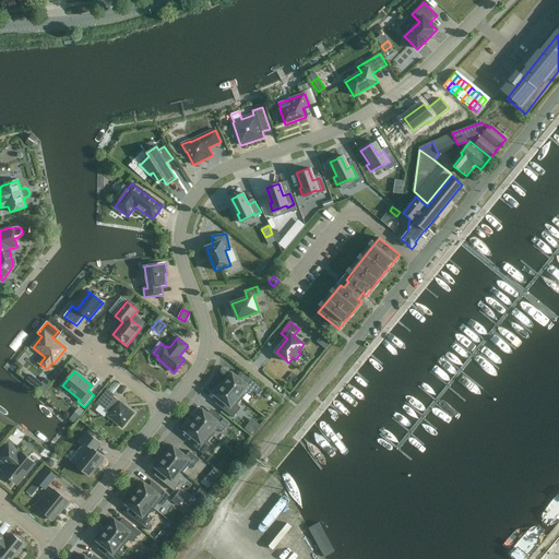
[(224,384),(242,400),(247,393),(251,396),(254,392),(258,395),(263,390),(249,378),(245,383),(230,371),(225,379),(227,380),(224,384)]
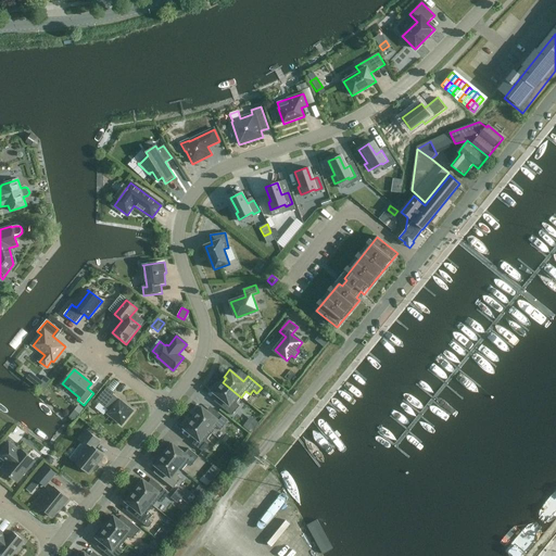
[(46,376),(41,381),(37,387),(42,391),(51,380),(46,376)]
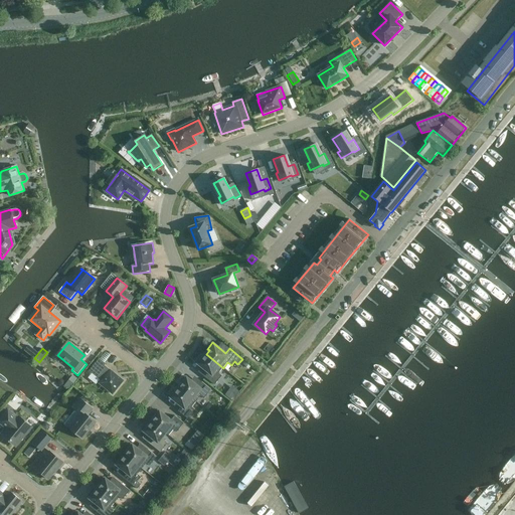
[(219,373),(223,368),(206,354),(203,357),(201,356),(196,362),(209,373),(205,377),(214,385),(222,376),(219,373)]
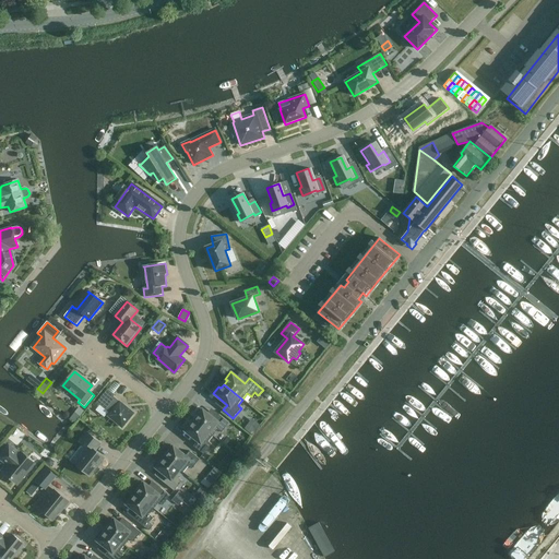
[(115,394),(108,389),(96,403),(110,414),(108,416),(122,428),(134,414),(119,402),(116,406),(110,401),(115,394)]
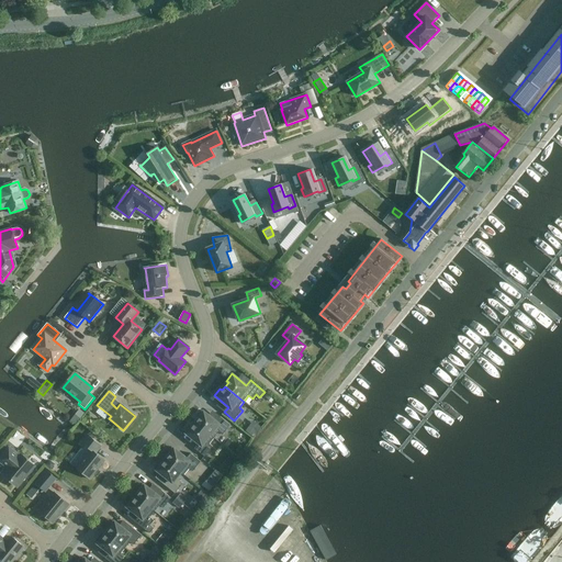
[(266,397),(271,403),(274,400),(269,394),(266,397)]
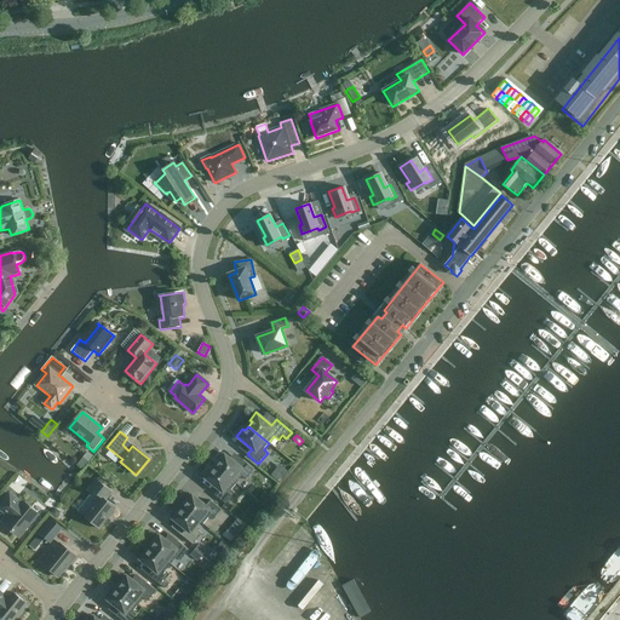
[(216,466),(236,483),(241,477),(246,480),(254,469),(244,460),(239,465),(223,453),(217,460),(219,461),(216,466)]
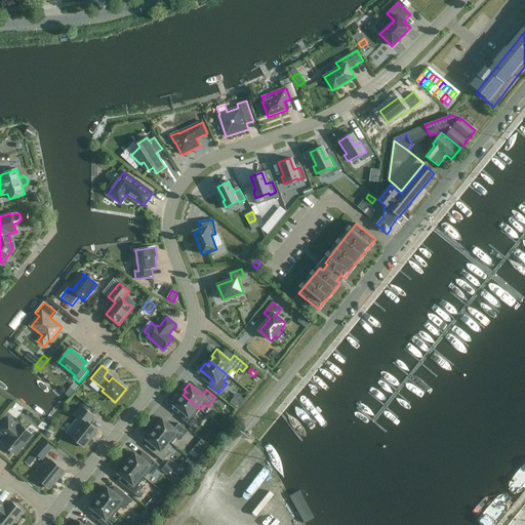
[(66,393),(71,397),(75,391),(71,387),(66,393)]
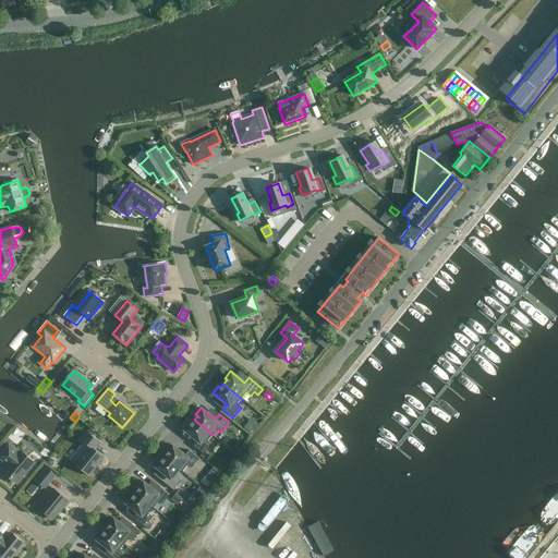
[(208,441),(213,435),(194,420),(191,424),(189,423),(183,429),(197,440),(193,446),(204,453),(211,444),(208,441)]
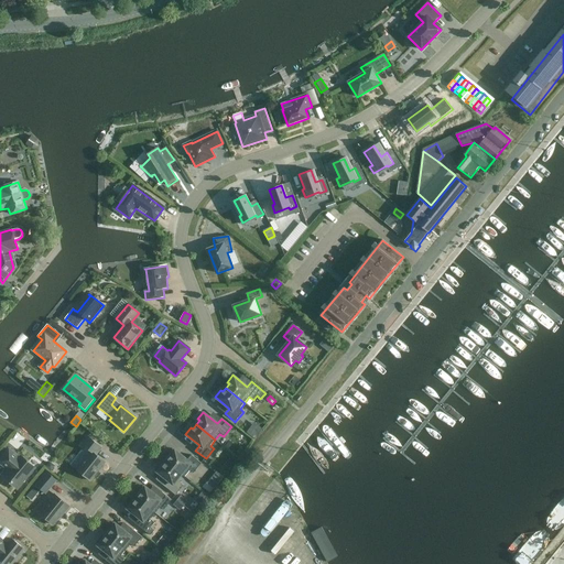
[(96,435),(101,440),(106,434),(100,430),(96,435)]
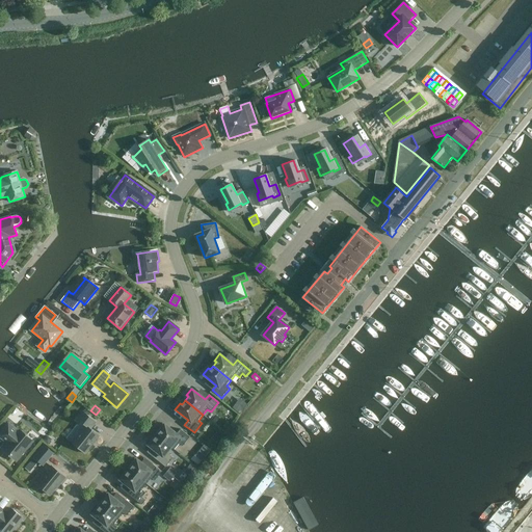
[(97,423),(83,413),(78,419),(85,426),(72,443),(85,454),(100,436),(90,429),(97,423)]
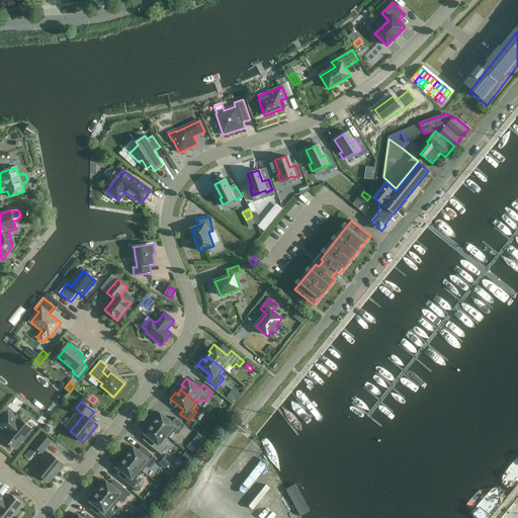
[(153,424),(167,436),(170,438),(175,432),(178,435),(185,426),(176,418),(172,423),(159,412),(154,419),(156,420),(153,424)]
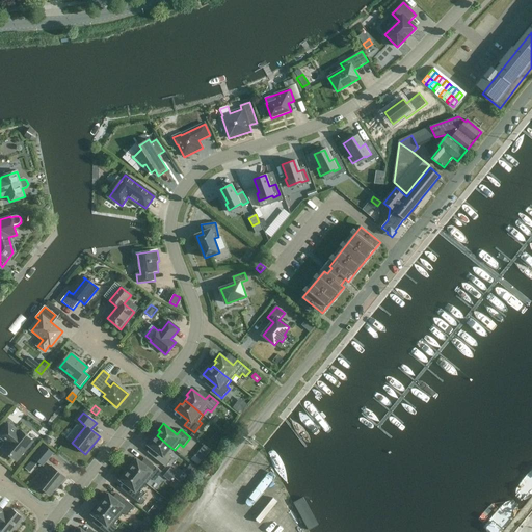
[(19,431),(19,432),(8,424),(0,433),(0,436),(8,444),(3,450),(17,460),(32,442),(19,431)]
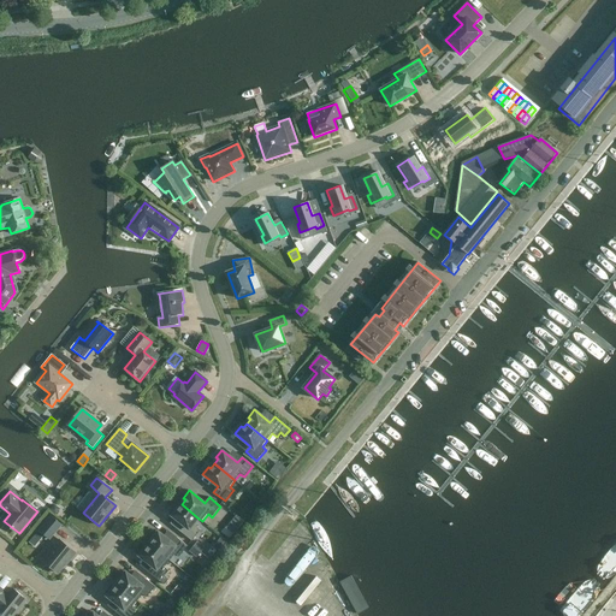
[(51,510),(55,514),(60,509),(55,504),(51,510)]
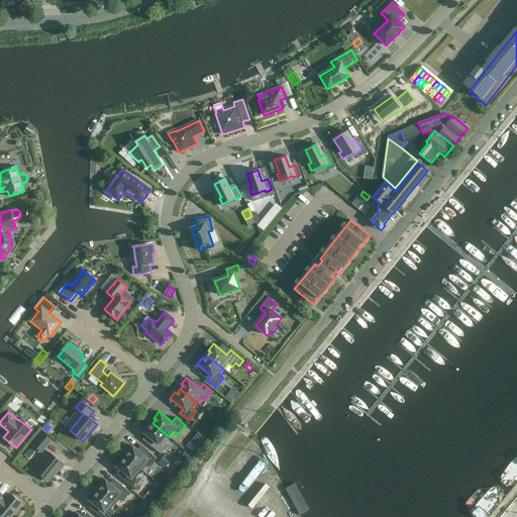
[(163,440),(167,435),(152,423),(149,426),(147,425),(142,431),(156,441),(151,446),(162,454),(169,445),(163,440)]
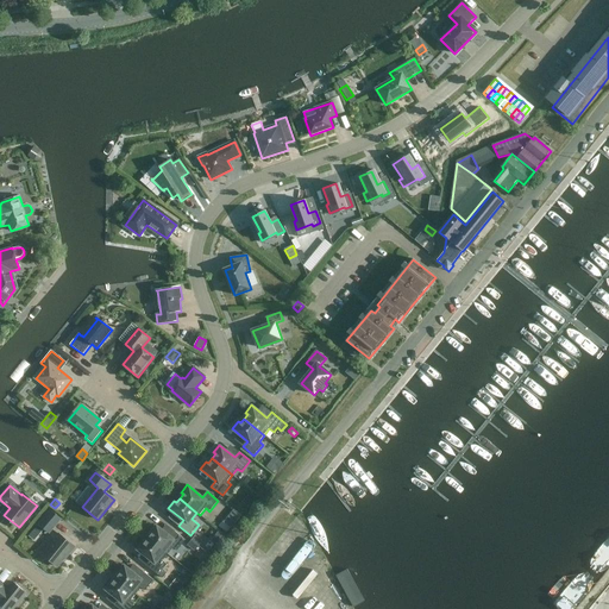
[(242,515),(233,509),(230,514),(238,520),(242,515)]
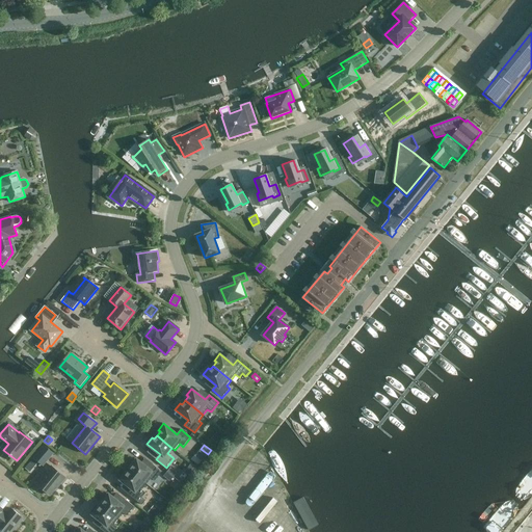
[(45,446),(34,458),(44,466),(54,453),(45,446)]
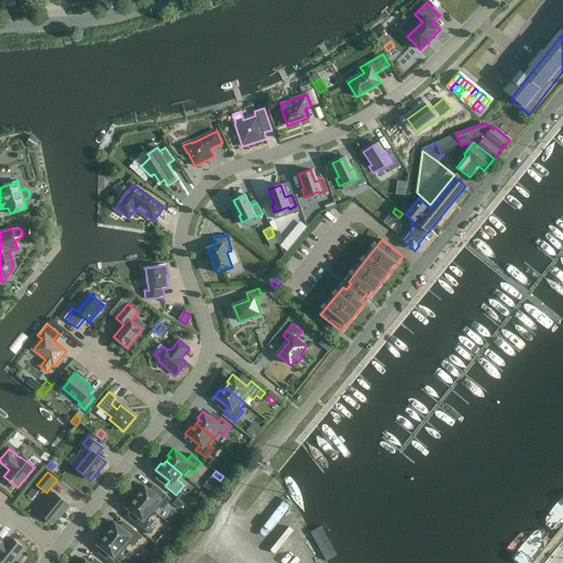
[(136,497),(155,512),(161,507),(164,509),(172,499),(162,492),(157,496),(143,485),(138,492),(140,493),(136,497)]
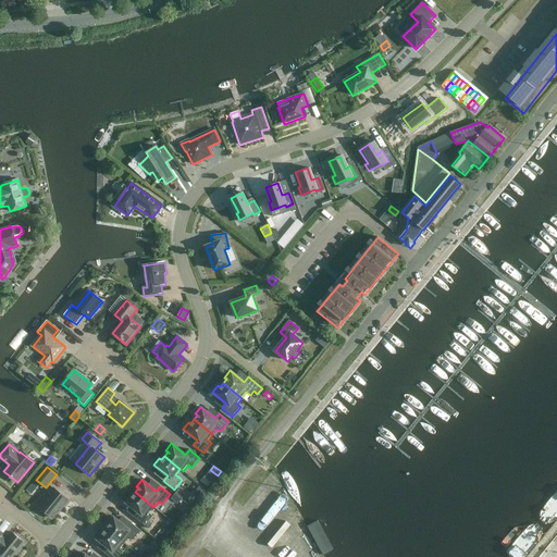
[(32,495),(36,490),(31,485),(26,491),(32,495)]
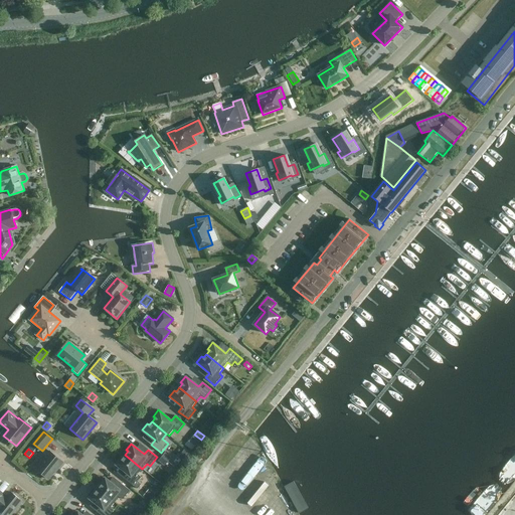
[(63,463),(49,452),(35,469),(49,480),(57,470),(63,463)]
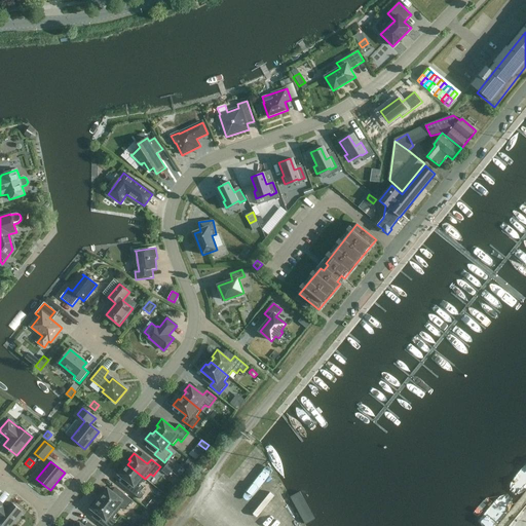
[(165,466),(172,472),(175,467),(168,463),(165,466)]
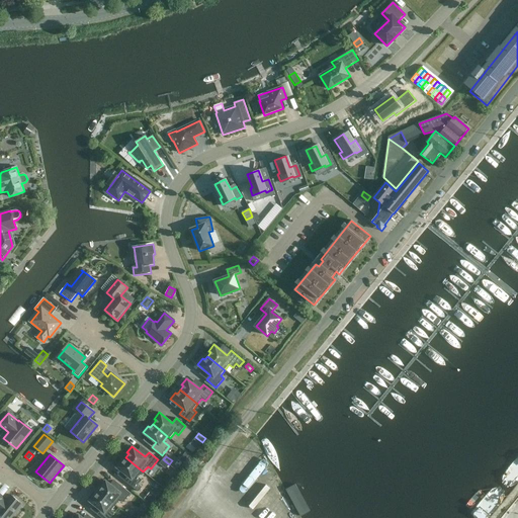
[(139,477),(143,471),(125,457),(122,461),(120,459),(115,466),(128,477),(124,482),(138,492),(142,487),(139,484),(142,480),(139,477)]
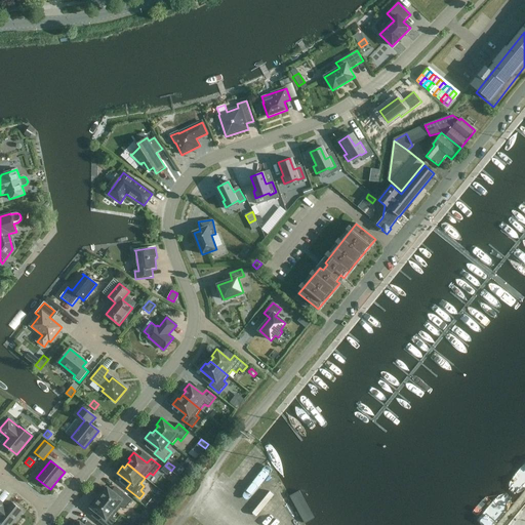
[(248,501),(274,471),(267,465),(241,495),(248,501)]
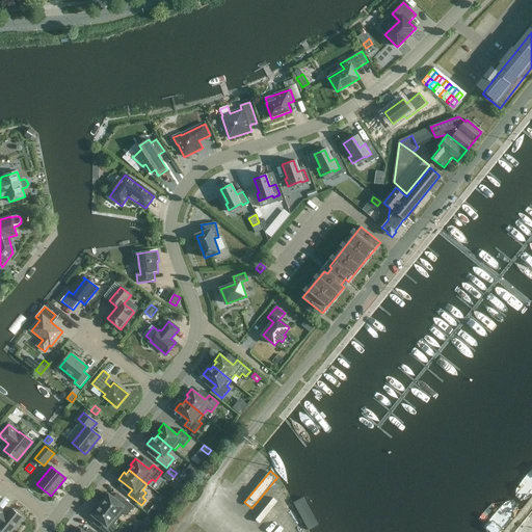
[(169,481),(174,477),(167,472),(164,477),(169,481)]
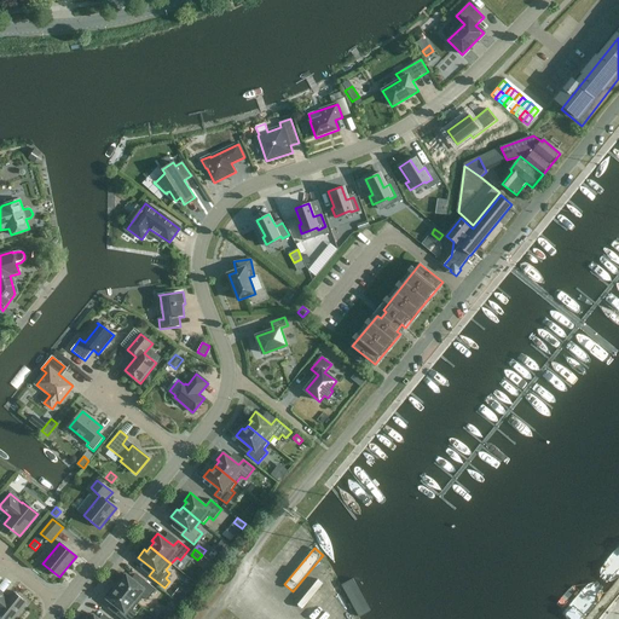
[(300,589),(304,593),(318,576),(314,572),(300,589)]
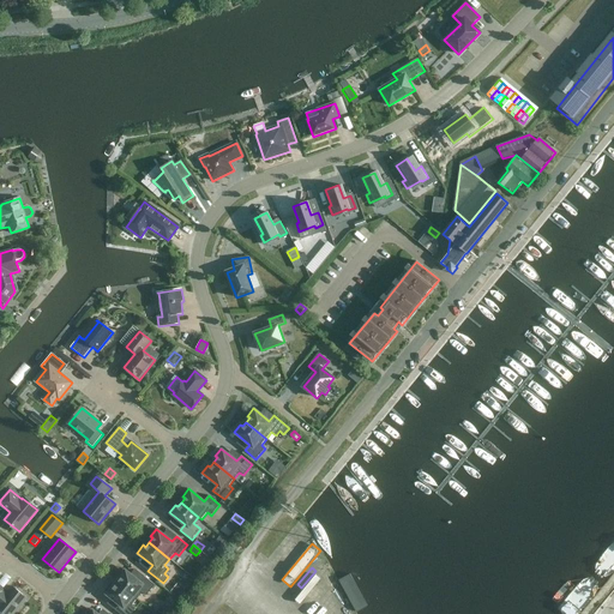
[(116,582),(137,599),(143,593),(146,596),(155,585),(144,576),(139,582),(124,569),(118,576),(120,578),(116,582)]
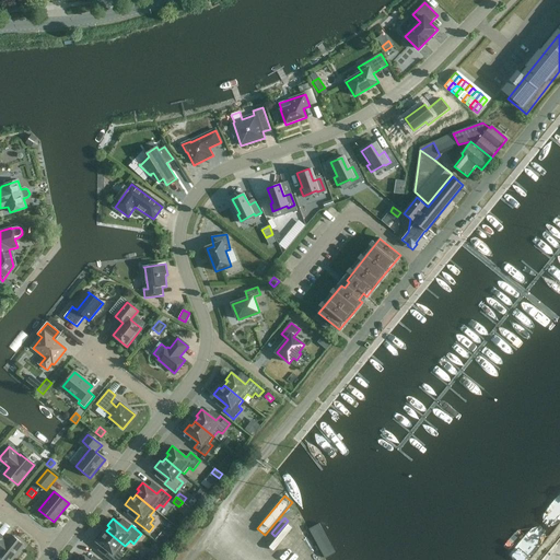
[(120,552),(125,546),(106,531),(103,535),(101,534),(95,540),(109,551),(105,557),(109,559),(119,559),(124,555),(120,552)]
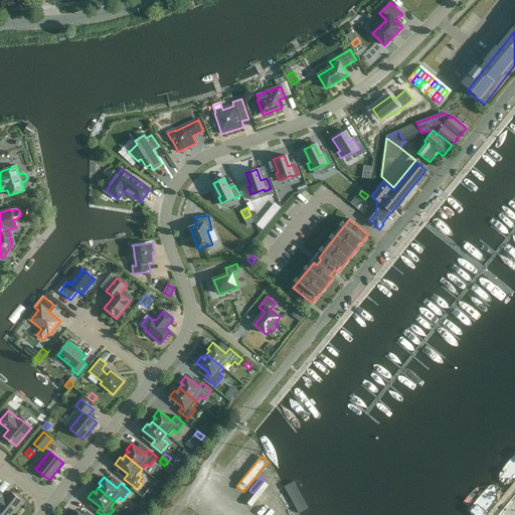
[(155,494),(149,489),(143,496),(149,501),(155,494)]
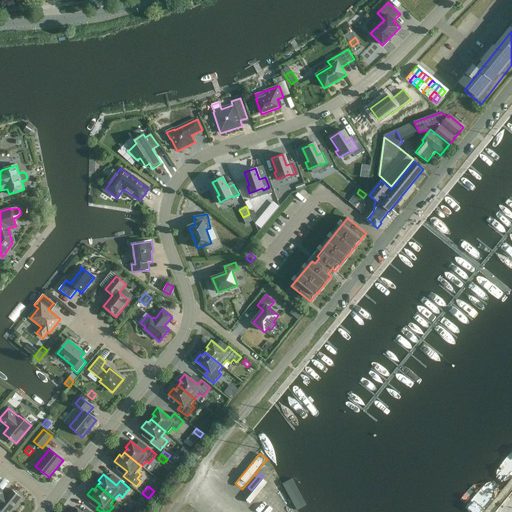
[(7,494),(0,488),(0,509),(3,511),(10,511),(22,498),(11,489),(7,494)]
